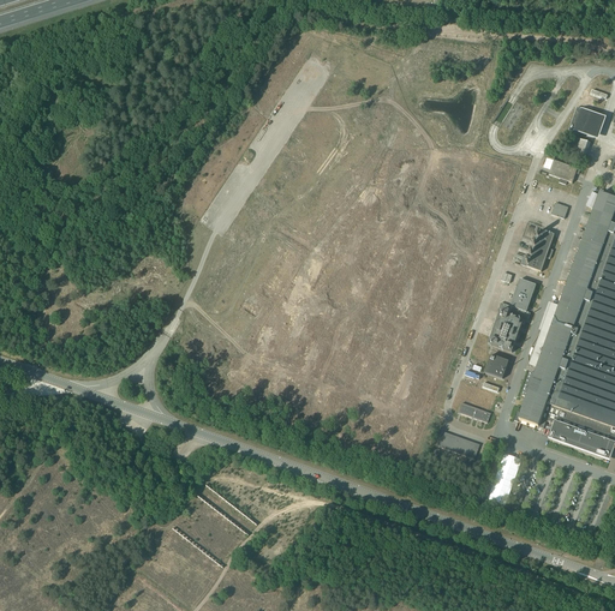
[(614,195),(601,190),(565,289),(560,304),(549,300),(539,329),(541,329),(535,346),(531,345),(529,352),(532,353),(529,363),(537,366),(535,371),(530,370),(521,393),(526,394),(519,417),(544,426),(547,419),(554,421),(549,436),(610,459),(614,447),(614,445),(614,195)]
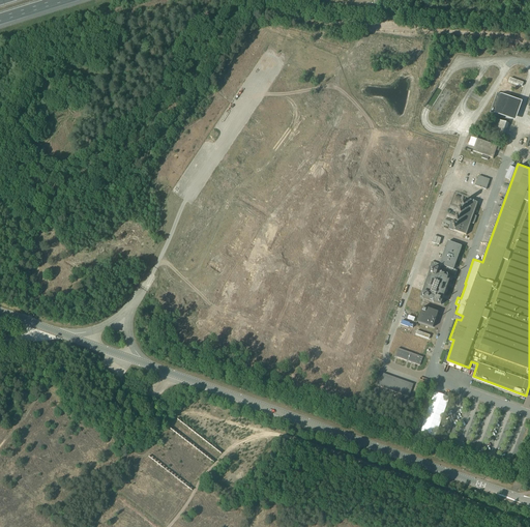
[(490,176),(479,172),(475,182),(487,186),(490,176)]
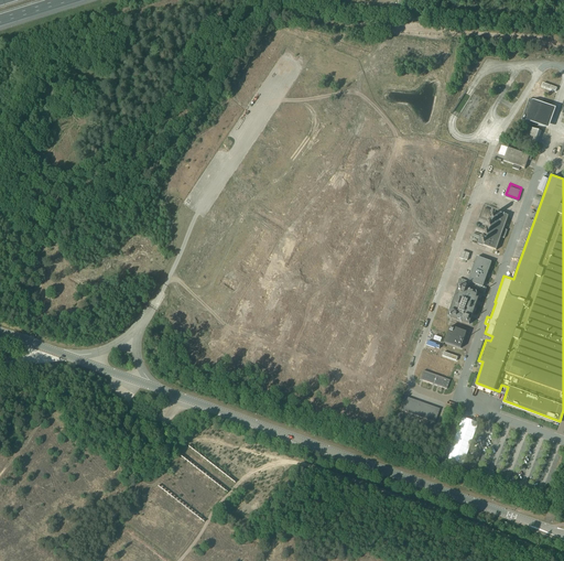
[(480,232),(477,240),(497,247),(501,234),(505,236),(508,227),(505,226),(509,213),(496,208),(495,211),(494,209),(491,214),(494,215),(492,218),(490,218),(489,223),(490,223),(489,227),(487,227),(486,232),(487,232),(487,234),(480,232)]
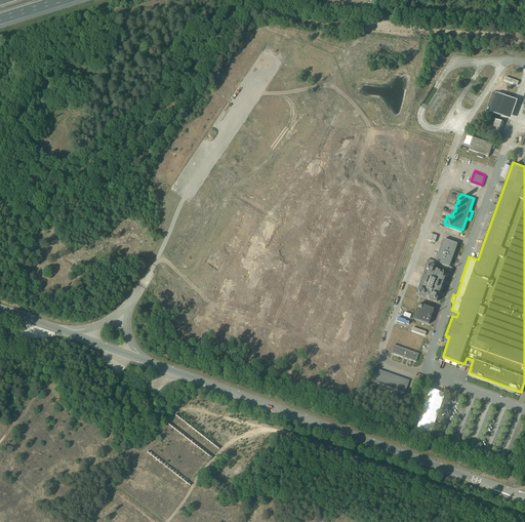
[(453,266),(450,265),(458,241),(444,236),(436,259),(428,256),(425,264),(427,265),(417,292),(437,299),(447,272),(450,273),(453,266)]
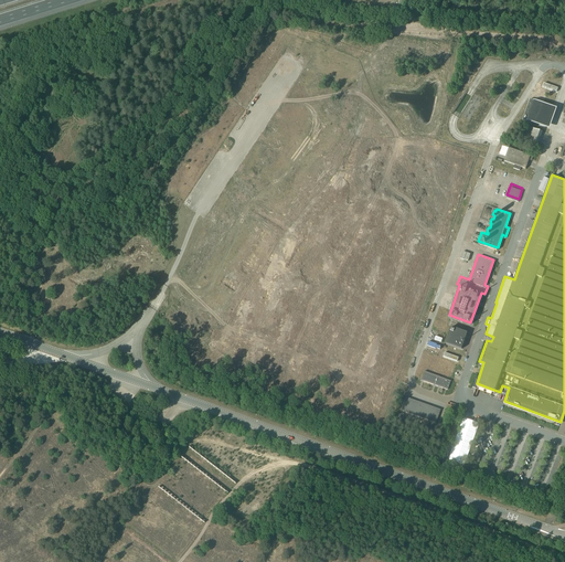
[(440,407),(405,394),(401,409),(436,421),(440,407)]
